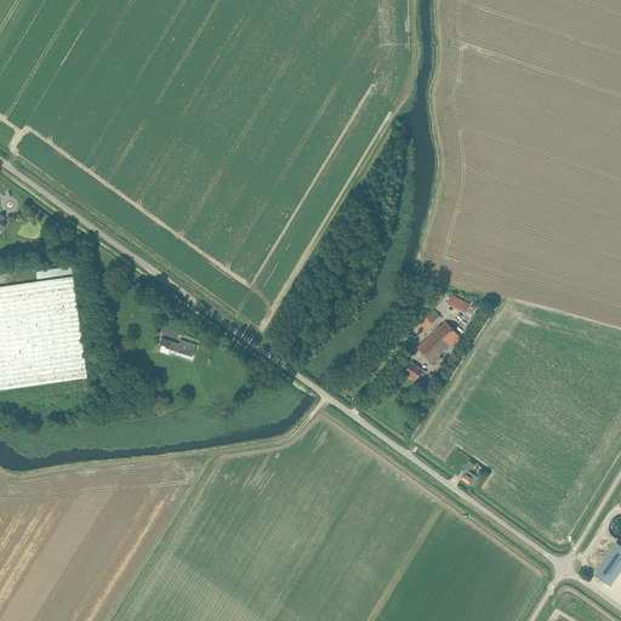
[(38,279),(73,274),(72,267),(36,272),(38,279)]
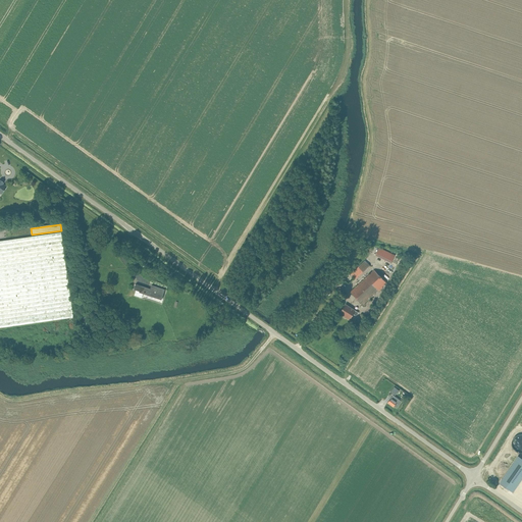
[(0,327),(72,317),(60,232),(0,241),(0,327)]
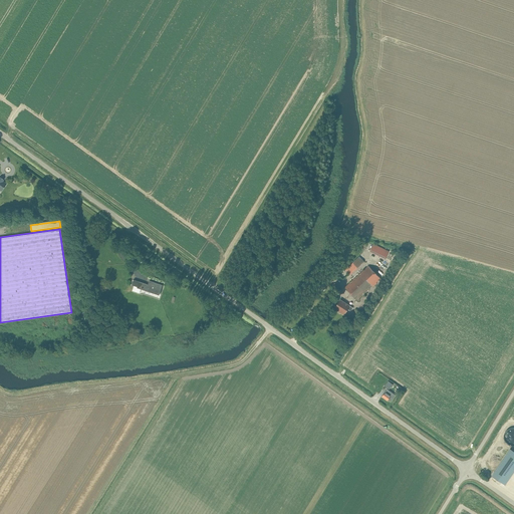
[(377,247),(374,254),(386,259),(389,252),(377,247)]
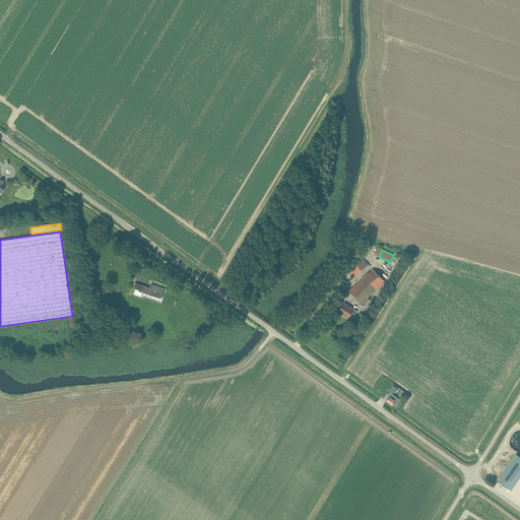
[(360,272),(361,270),(368,264),(364,260),(356,266),(358,266),(355,268),(360,272)]
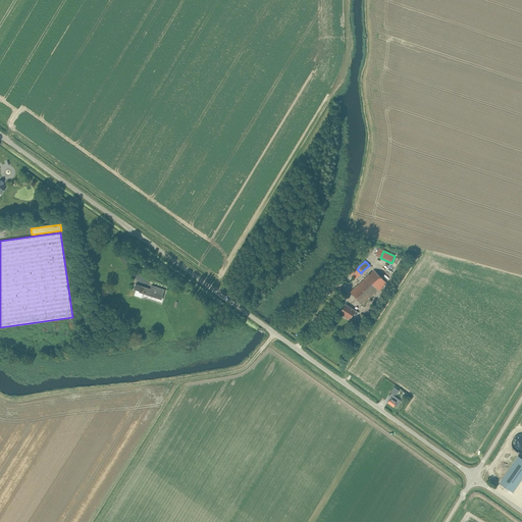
[(362,305),(366,302),(386,281),(374,269),(350,293),(362,305)]
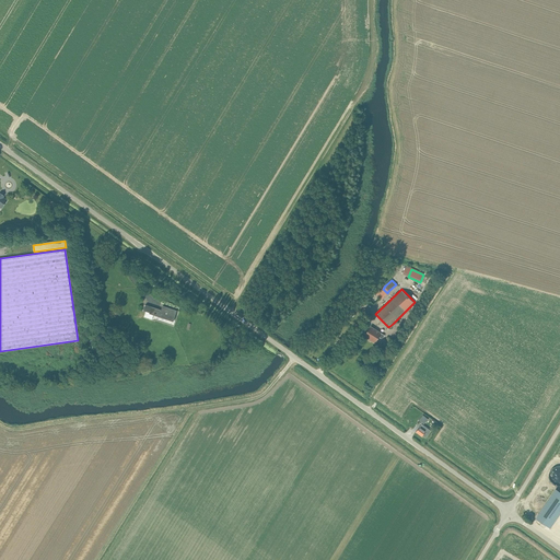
[(161,310),(151,306),(146,305),(143,311),(146,312),(144,317),(152,319),(154,314),(174,321),(175,316),(177,311),(163,306),(161,310)]
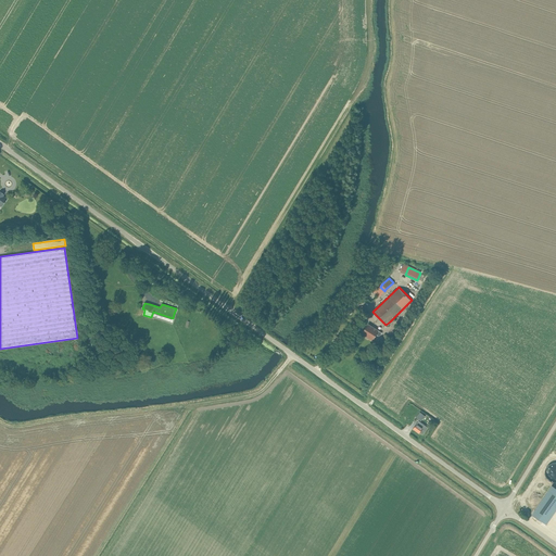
[(379,337),(381,333),(368,324),(362,333),(373,341),(376,335),(379,337)]
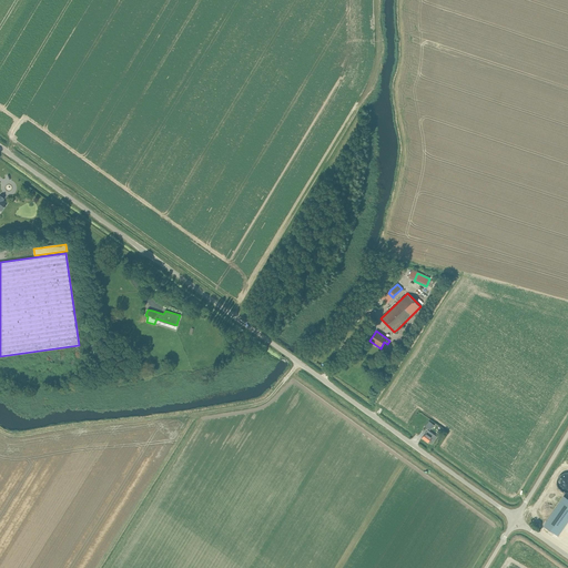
[(97,350),(97,344),(89,345),(90,351),(92,351),(94,367),(100,366),(98,350),(97,350)]
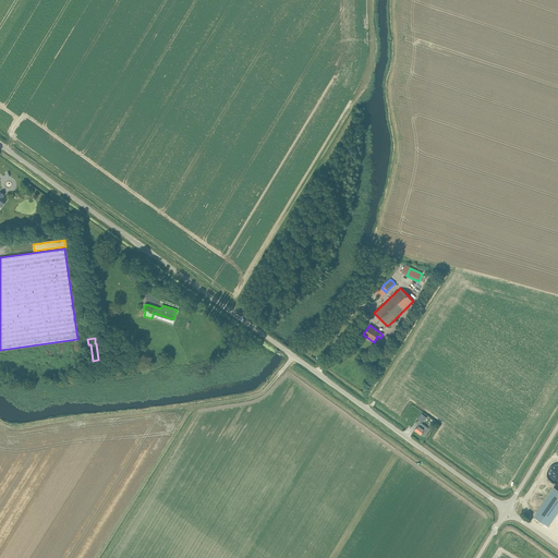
[(425,438),(431,432),(420,423),(414,431),(425,438)]
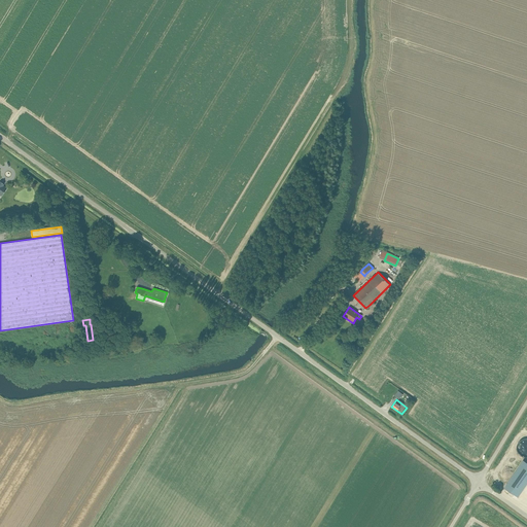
[(519,496),(526,484),(526,464),(522,461),(504,487),(519,496)]
